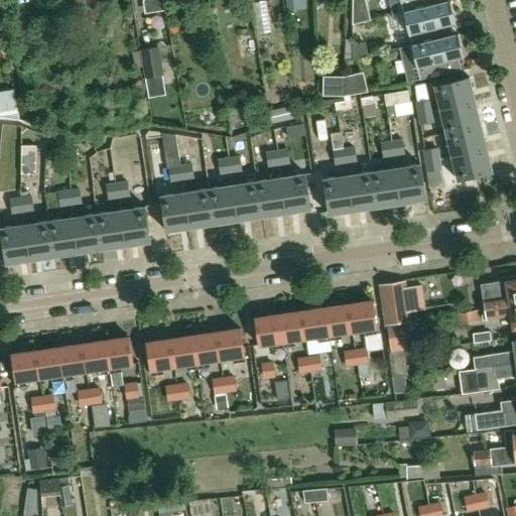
[(372,19),(367,0),(353,0),(353,24),(372,19)]
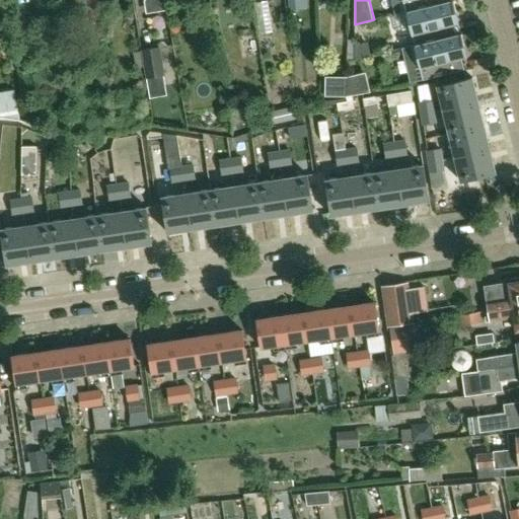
[(402,0),(402,1),(403,1),(405,11),(447,1),(446,0),(402,0)]
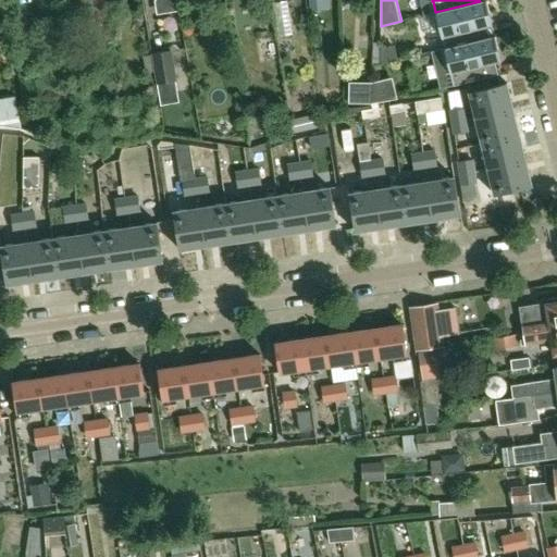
[(492,24),(485,0),(482,0),(480,1),(435,12),(441,37),(442,37),(444,48),(489,37),(486,26),(492,24)]
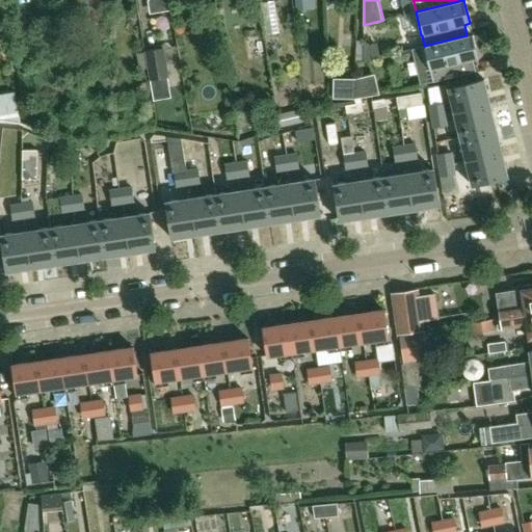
[(106,19),(102,2),(89,5),(94,22),(106,19)]
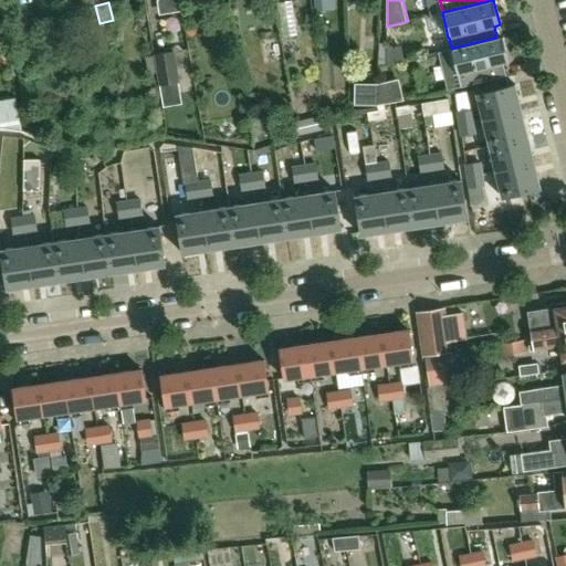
[(296,6),(285,6),(285,41),(296,41),(296,6)]
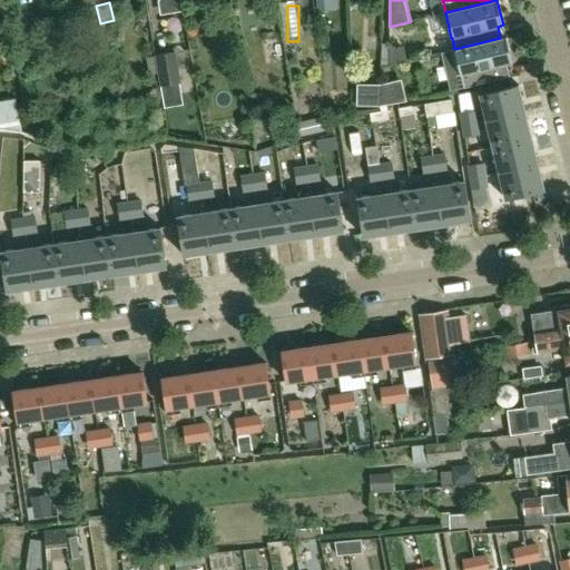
[(505,36),(500,38),(454,49),(463,87),(510,76),(507,64),(512,61),(505,36)]
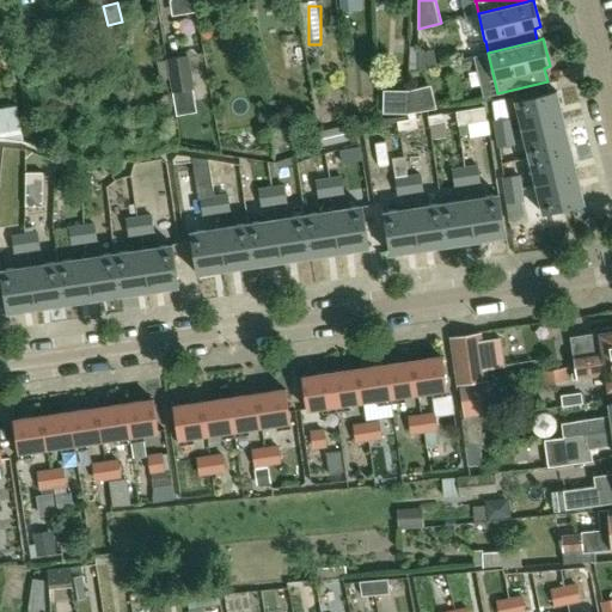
[(421,74),(439,71),(436,54),(417,57),(421,74)]
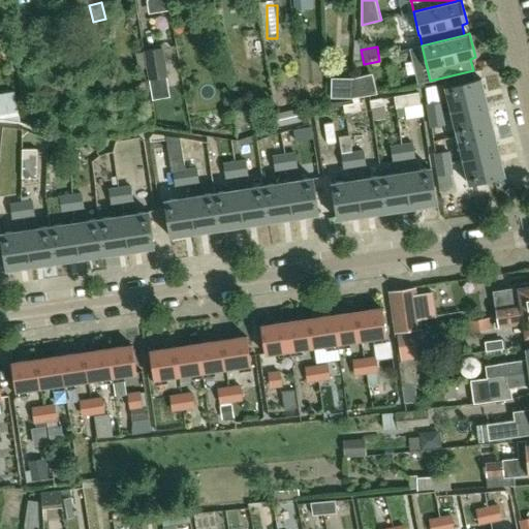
[(164,48),(146,50),(150,80),(153,100),(169,97),(166,76),(169,76),(164,48)]
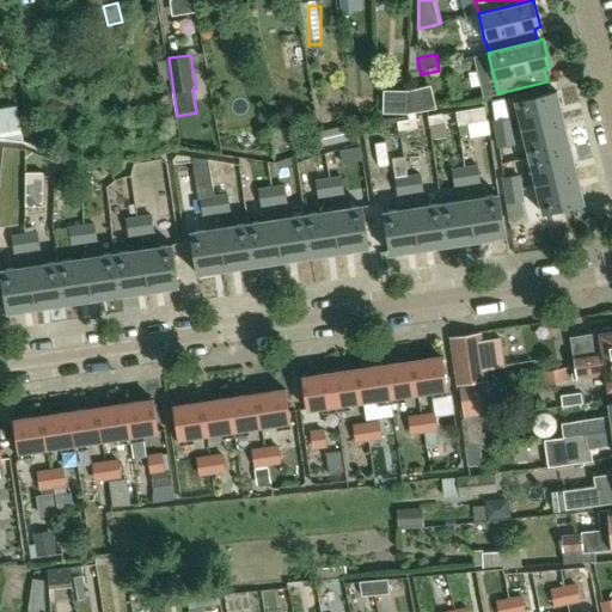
[(408,91),(407,114),(410,114),(438,109),(433,85),(410,91),(408,91)]
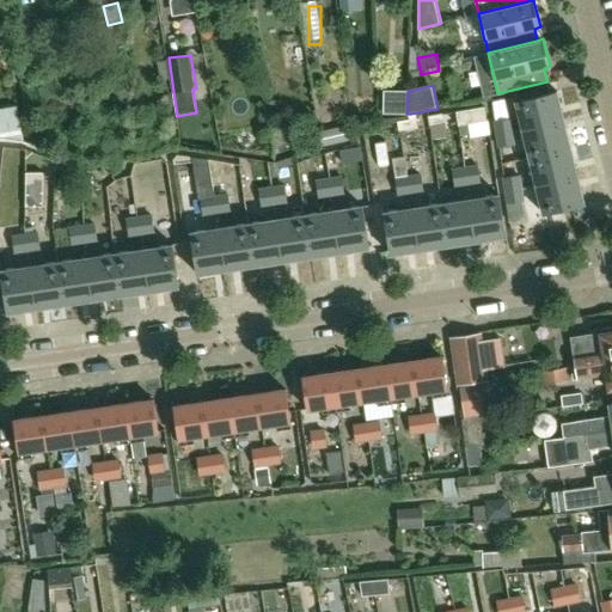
[(384,114),(407,114),(408,91),(385,90),(384,114)]
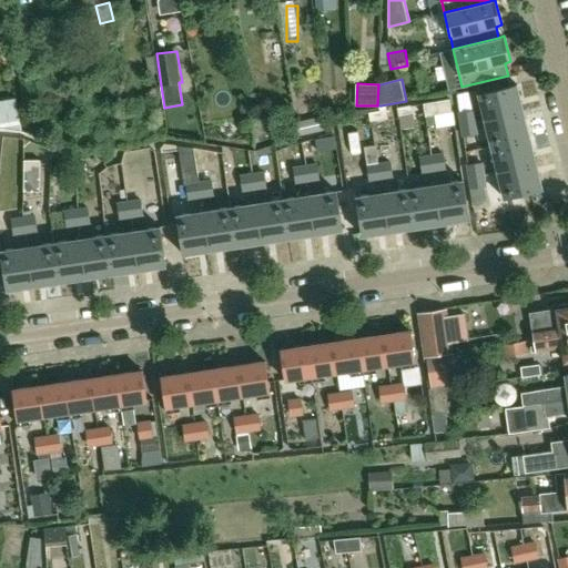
[(516,84),(478,94),(485,121),(523,111),(516,84)]
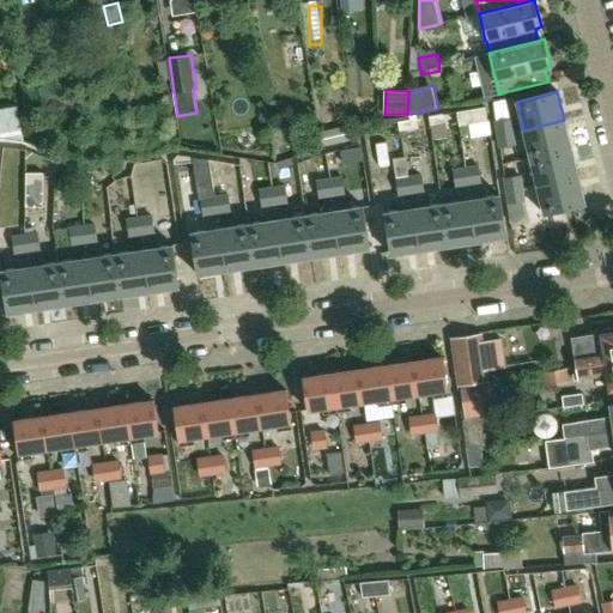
[(376,101),(357,102),(357,131),(376,129),(376,101)]
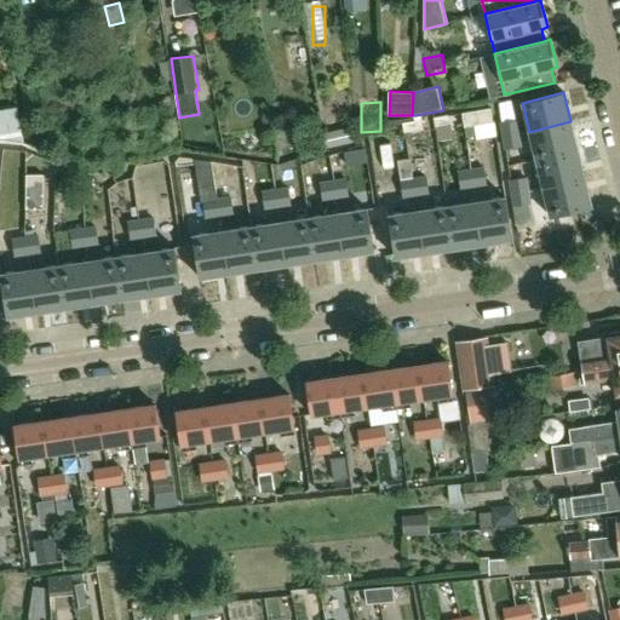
[(494,122),(492,109),(463,114),(465,127),(494,122)]
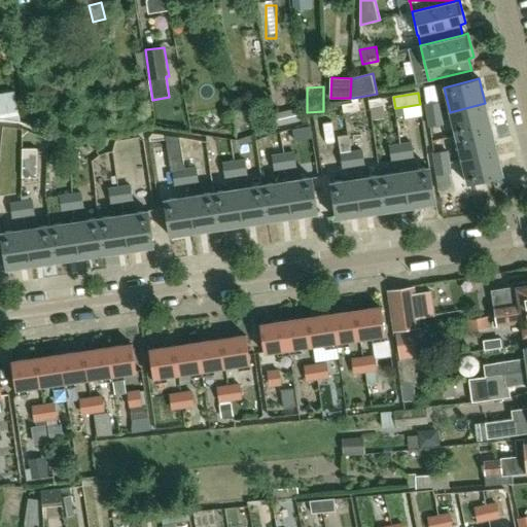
[(383,106),(382,98),(370,100),(371,109),(383,106)]
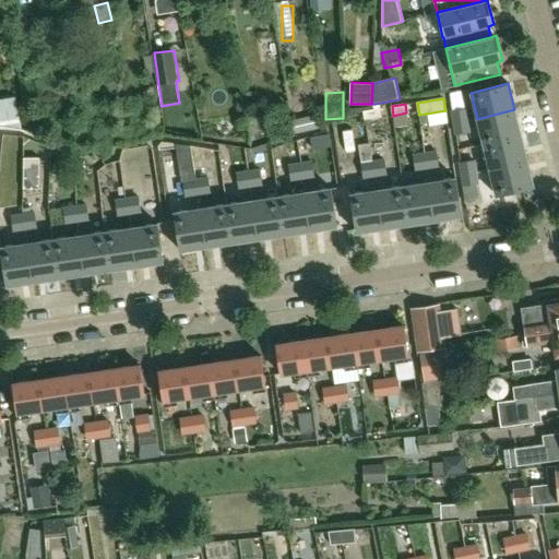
[(16,117),(14,105),(0,108),(3,120),(16,117)]
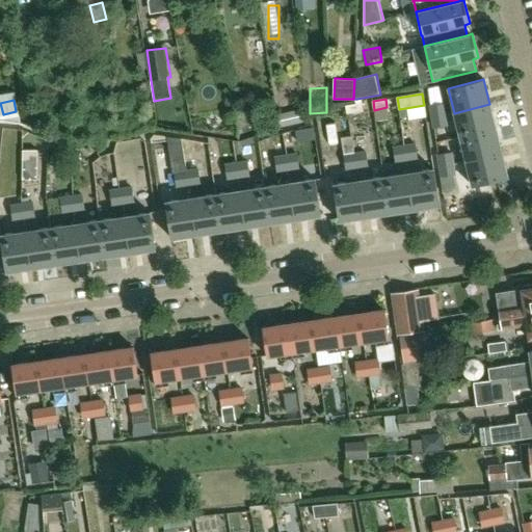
[(364,111),(363,103),(346,105),(347,114),(364,111)]
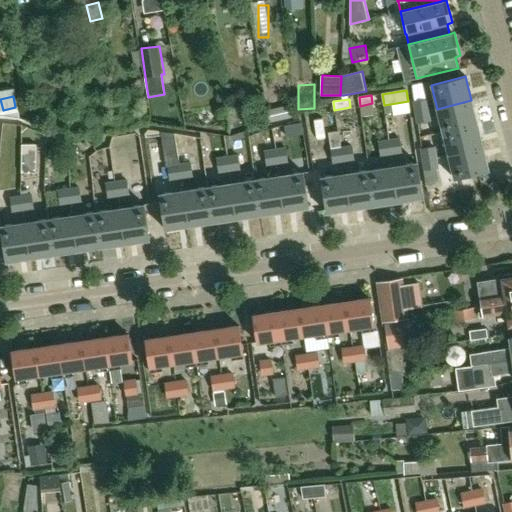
[(432,110),(432,109),(430,99),(414,102),(415,113),(432,110)]
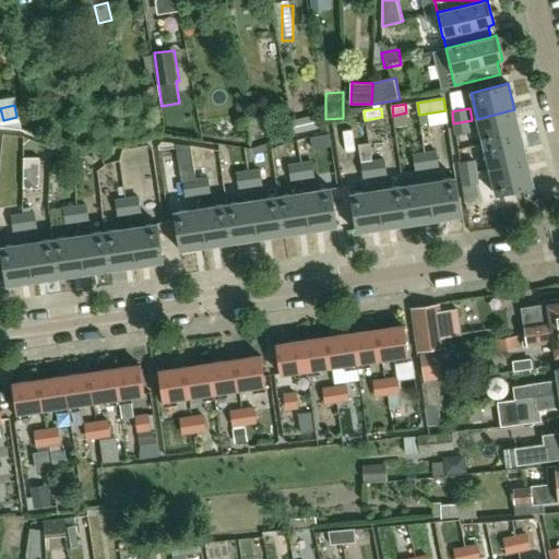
[(514,109),(477,119),(483,144),(521,134),(514,109)]
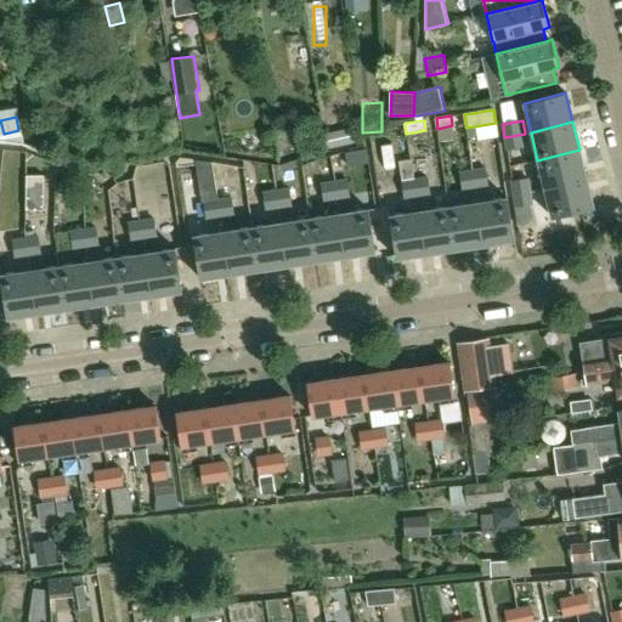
[(355,142),(351,128),(323,134),(327,148),(355,142)]
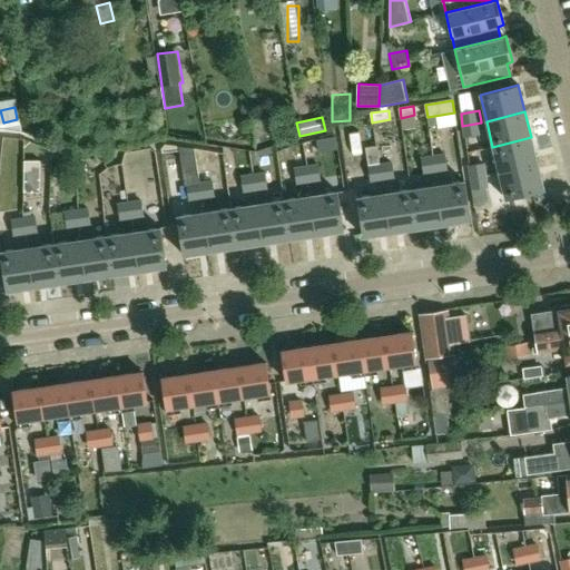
[(483,134),(481,123),(462,126),(464,137),(483,134)]
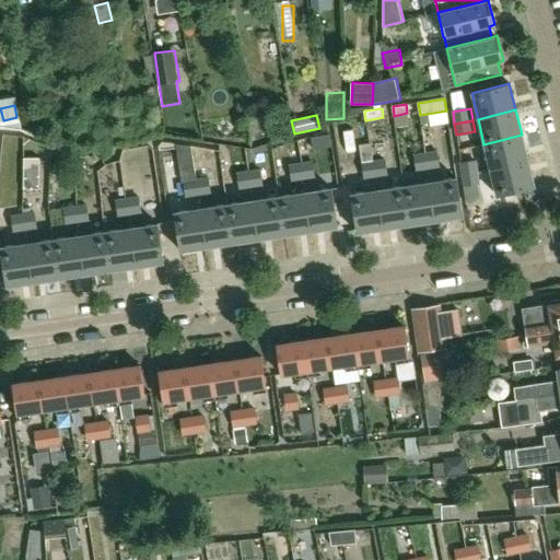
[(345,136),(348,156),(359,154),(356,133),(345,136)]
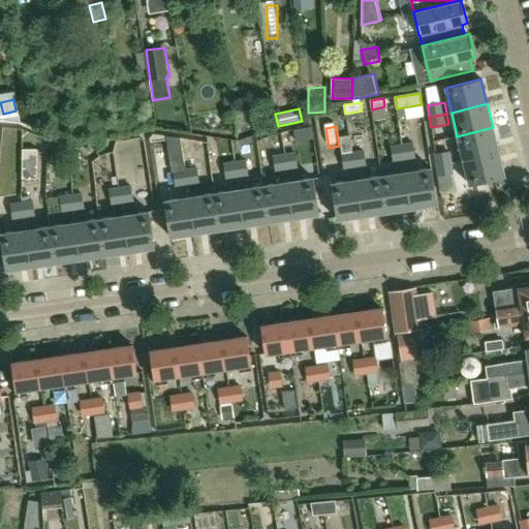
[(493,127),(457,136),(463,160),(499,152),(493,127)]
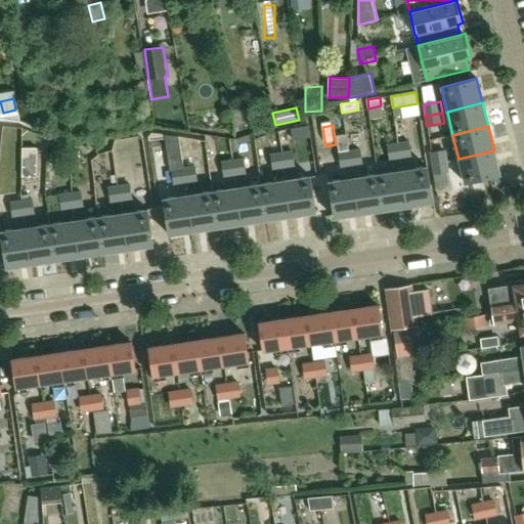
[(348,146),(349,146),(347,134),(336,135),(341,168),(351,166),(348,146)]
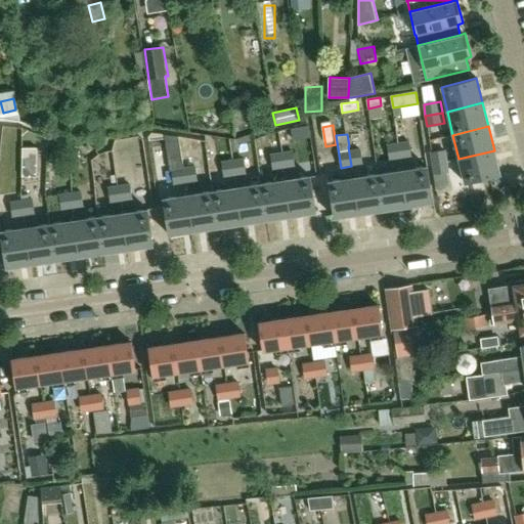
[(185,181),(183,168),(184,168),(182,154),(179,137),(166,135),(172,171),(174,183),(185,181)]
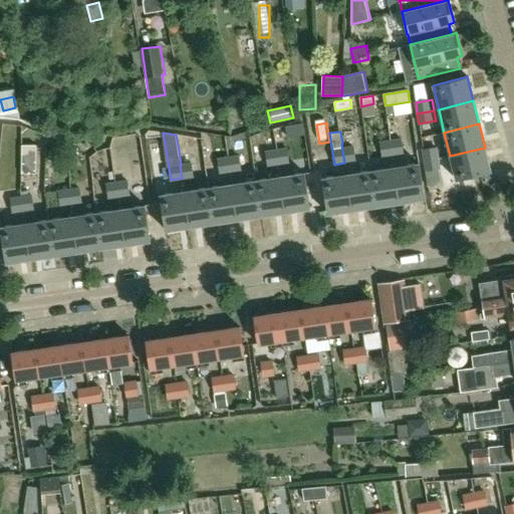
[(392,141),(394,156),(404,154),(402,139),(392,141)]
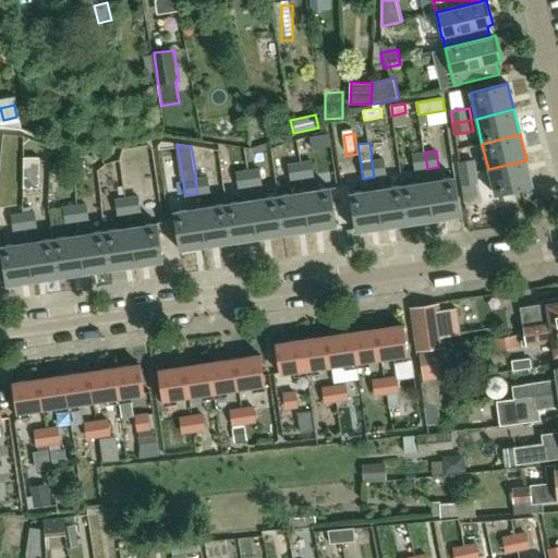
[(415,171),(427,169),(425,153),(413,154),(415,171)]
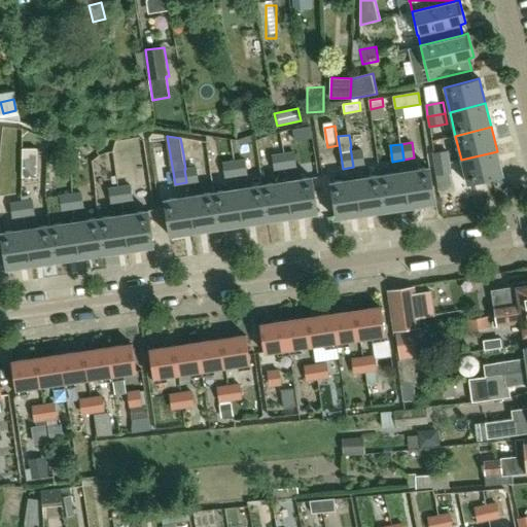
[(351,147),(350,147),(353,167),(365,166),(362,145),(351,147)]
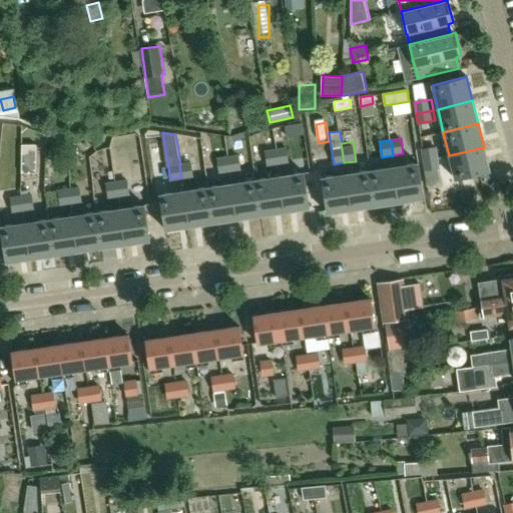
[(21,145),(21,173),(34,174),(35,145),(21,145)]
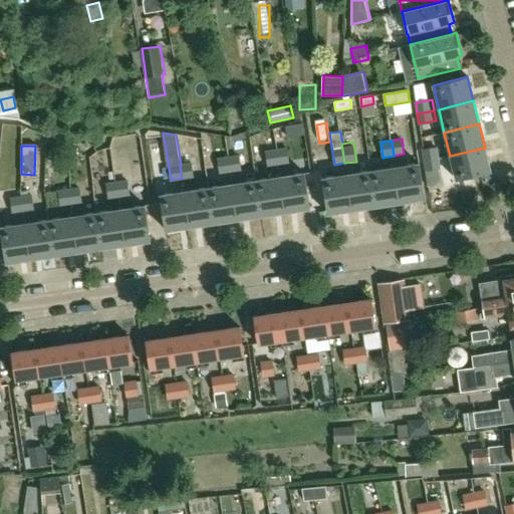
[(277,149),(279,165),(290,164),(288,148),(277,149)]
